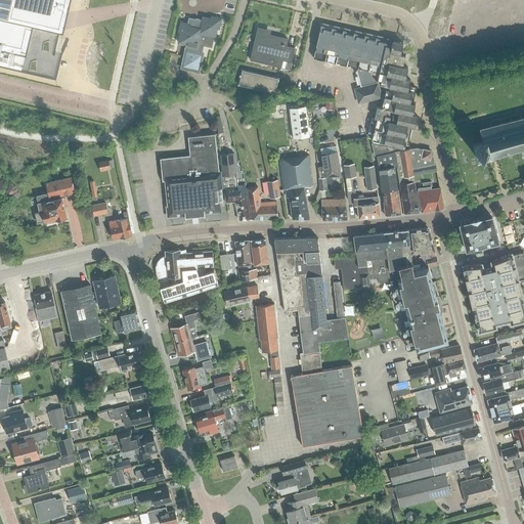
[(0,0),(0,67),(55,80),(60,55),(67,42),(56,40),(61,20),(66,0),(0,0)]
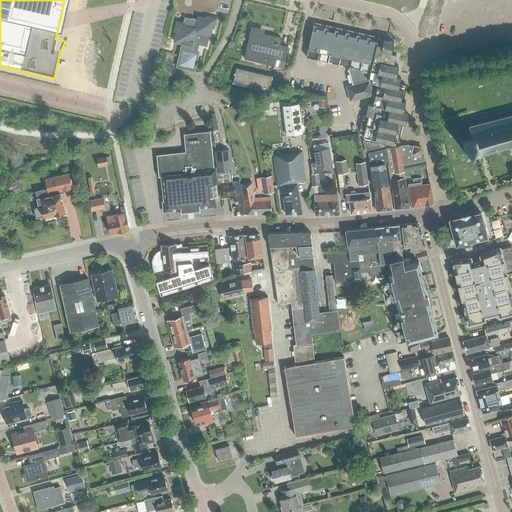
[(180,48),(181,49),(177,67),(194,71),(199,52),(197,52),(199,45),(207,47),(209,36),(210,36),(212,29),(214,29),(216,19),(206,16),(205,18),(197,17),(196,21),(184,18),(183,23),(176,22),(174,32),(176,32),(174,42),(181,43),(180,48)]
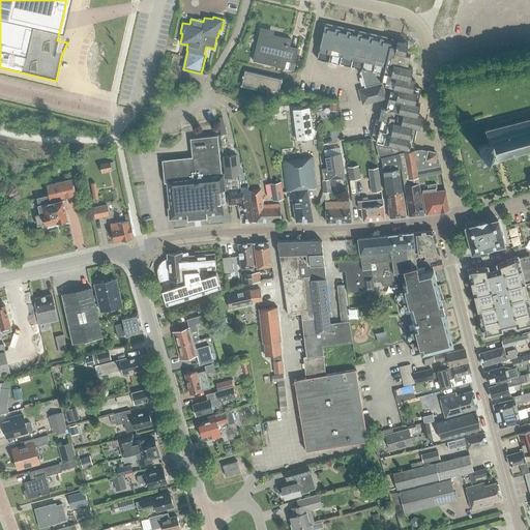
[(419,129),(421,117),(417,116),(419,106),(414,104),(417,93),(415,92),(416,88),(413,87),(415,81),(410,80),(412,68),(407,67),(410,56),(405,55),(407,45),(396,41),(395,45),(367,38),(333,30),(333,28),(330,27),(329,29),(324,28),(317,59),(359,69),(360,72),(362,88),(382,83),(383,83),(385,84),(384,86),(391,88),(387,105),(386,109),(381,108),(378,120),(381,120),(376,143),(407,149),(412,127),(419,129)]
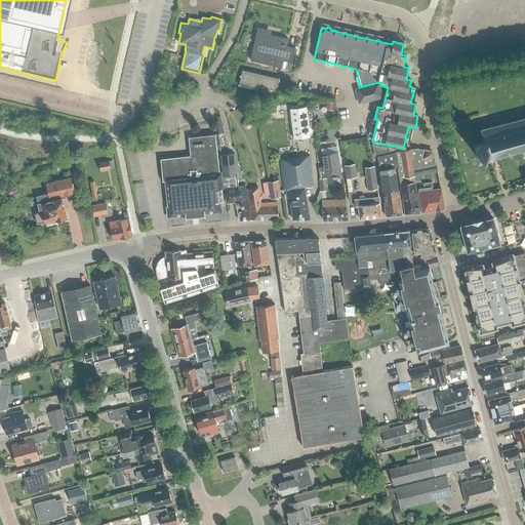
[(250,61),(281,68),(288,39),(267,34),(268,30),(257,28),(250,61)]
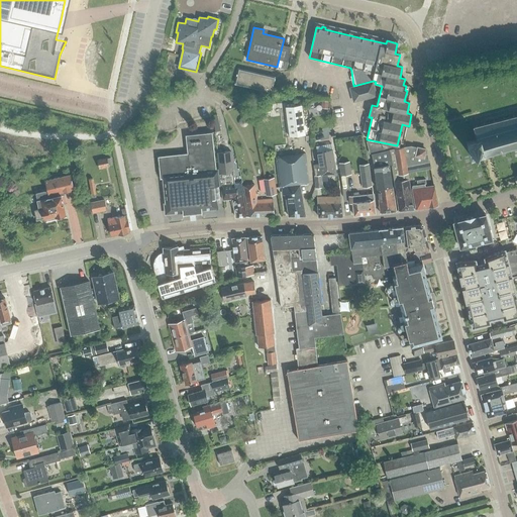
[(238,69),(235,84),(271,93),(275,78),(238,69)]
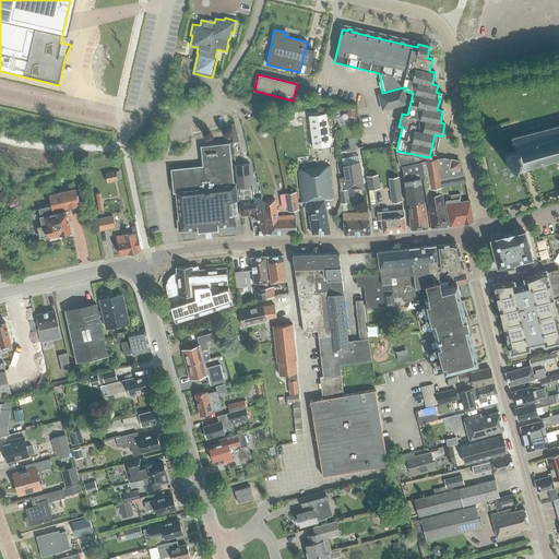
[(378,94),(382,111),(408,104),(404,87),(402,87),(382,93),(378,94)]
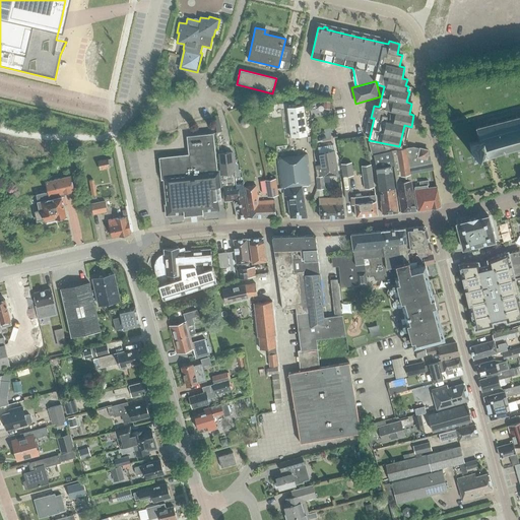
[(258,108),(260,115),(272,112),(270,105),(258,108)]
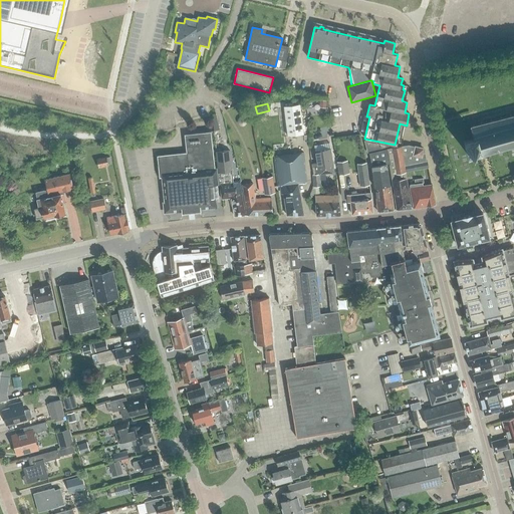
[(284,106),(287,137),(303,135),(299,104),(284,106)]
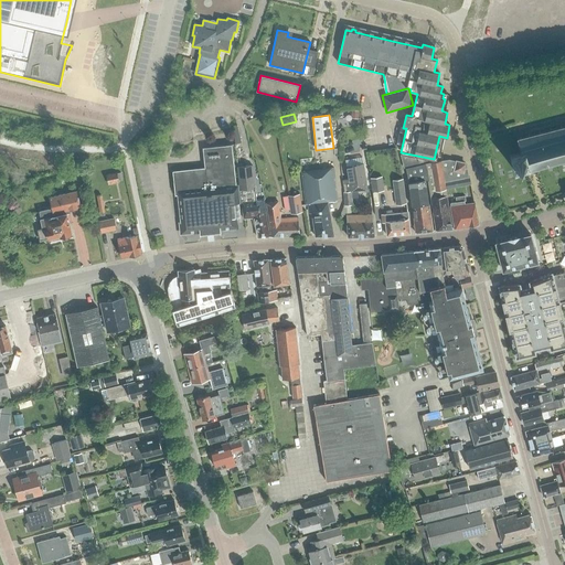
[(564,127),(562,129),(561,127),(560,127),(560,129),(551,131),(551,129),(548,130),(550,132),(541,135),(540,132),(537,132),(539,136),(530,138),(529,136),(528,136),(528,138),(519,141),(516,136),(515,136),(516,141),(520,152),(519,152),(509,156),(513,170),(526,167),(528,173),(530,172),(529,170),(536,168),(537,170),(539,170),(539,168),(547,166),(548,168),(550,167),(550,166),(558,162),(558,164),(561,164),(560,162),(564,160),(564,127)]
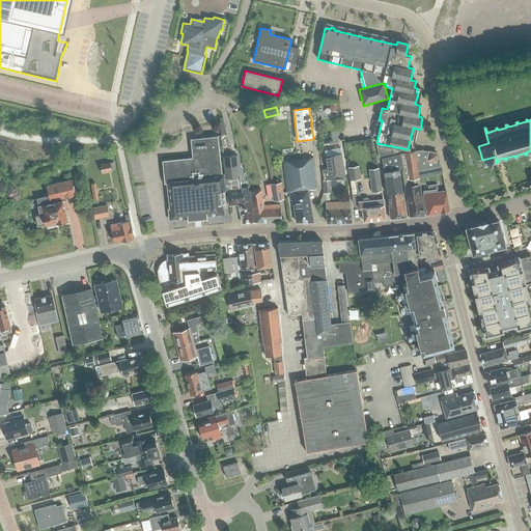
[(182,159),(162,161),(164,183),(164,184),(168,183),(172,216),(172,220),(187,219),(188,221),(194,220),(200,220),(207,219),(206,217),(222,215),(221,211),(219,191),(223,191),(218,136),(191,139),(193,158),(182,159)]
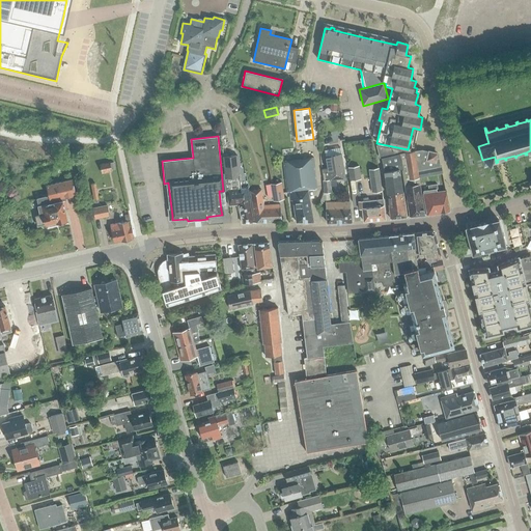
[(414,151),(416,164),(418,171),(441,167),(439,160),(436,159),(438,154),(428,151),(428,152),(419,150),(416,150),(414,151)]
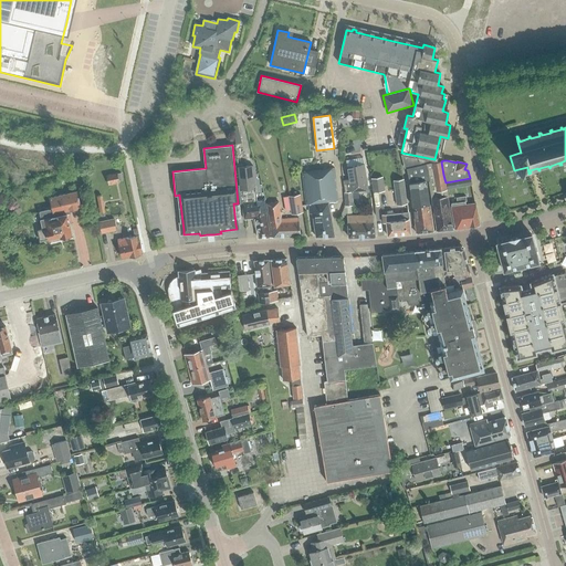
[(443,175),(441,161),(431,163),(426,165),(428,180),(431,198),(437,231),(452,229),(448,196),(446,182),(443,175)]
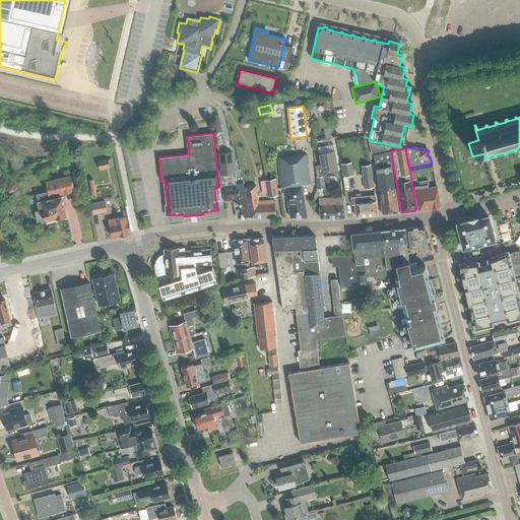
[(322,177),(323,177),(338,175),(334,150),(319,153),(321,165),(315,166),(317,177),(322,177)]
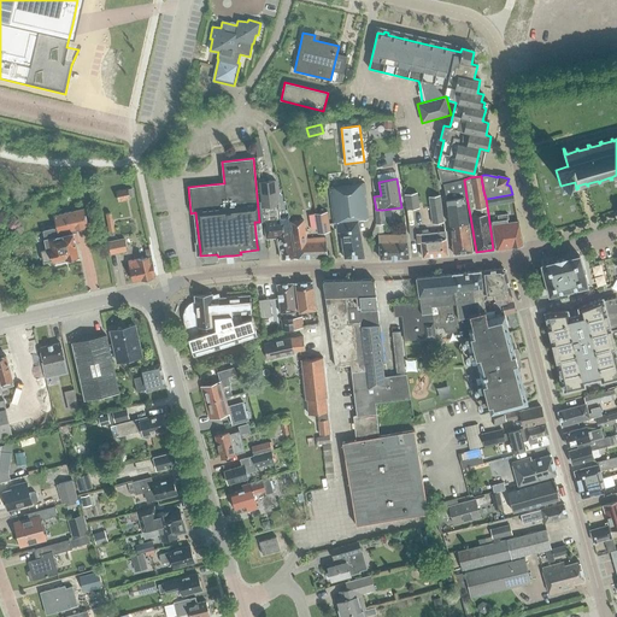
[(466,197),(464,180),(444,183),(446,200),(466,197)]
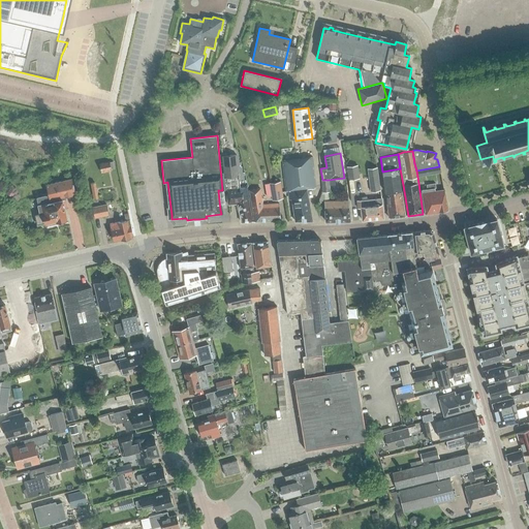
[(236,155),(221,156),(224,174),(228,206),(238,205),(241,222),(252,222),(246,187),(240,188),(236,155)]
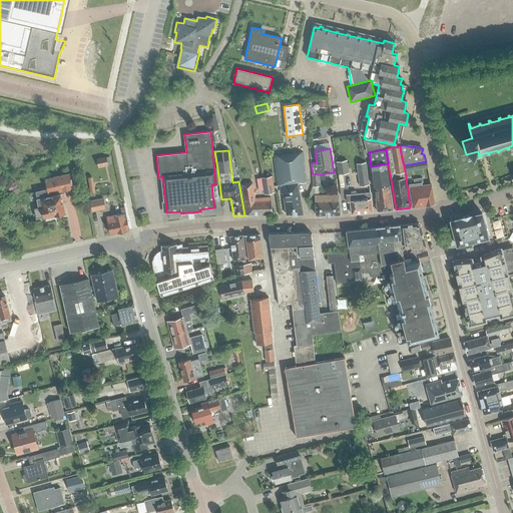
[(283,193),(286,215),(303,214),(298,183),(306,182),(303,152),(274,156),(276,179),(278,178),(279,185),(280,185),(281,193),(283,193)]
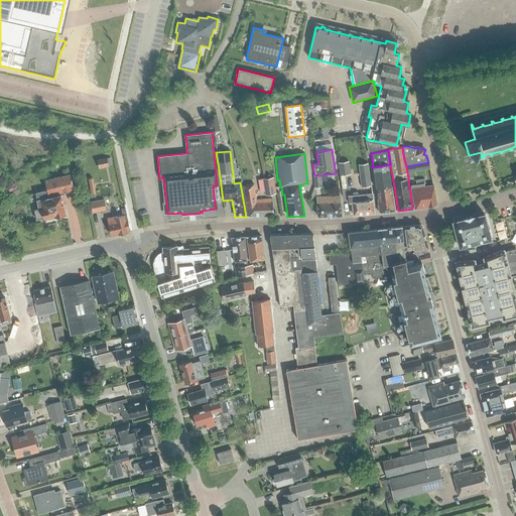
[(97,159),(99,168),(109,166),(107,157),(97,159)]
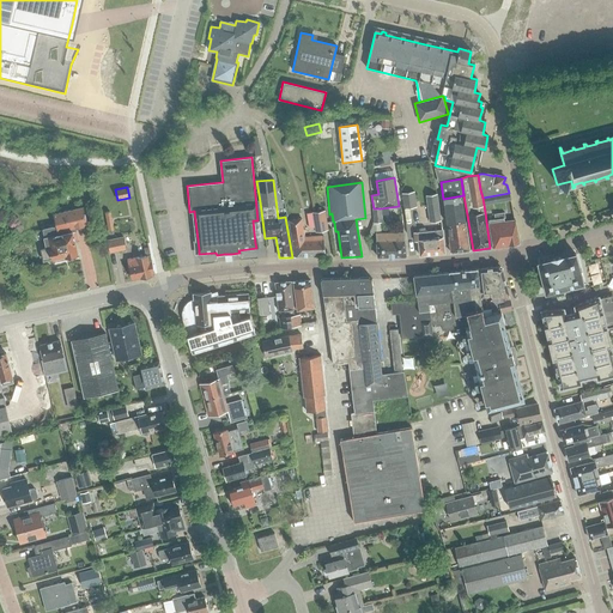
[(402,194),(405,208),(416,207),(414,192),(402,194)]
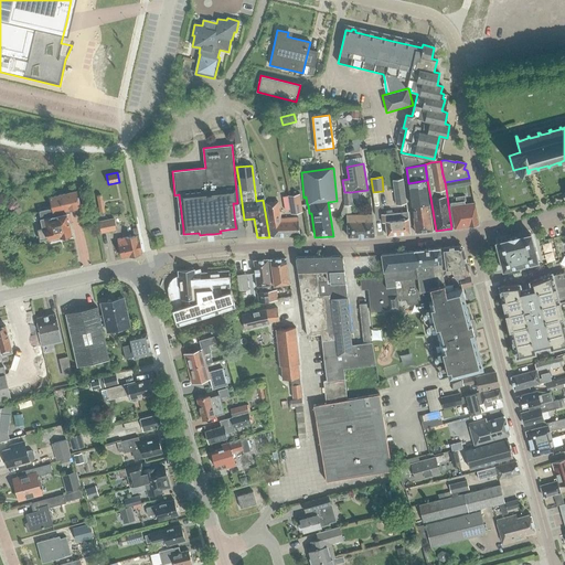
[(469,178),(445,182),(446,189),(471,184),(469,178)]
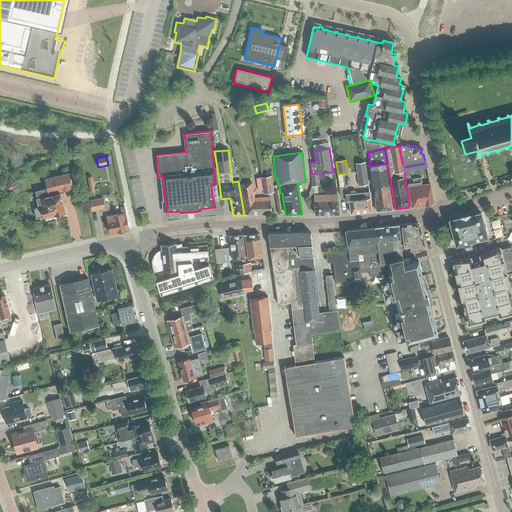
[(355,163),(358,186),(368,185),(365,162),(355,163)]
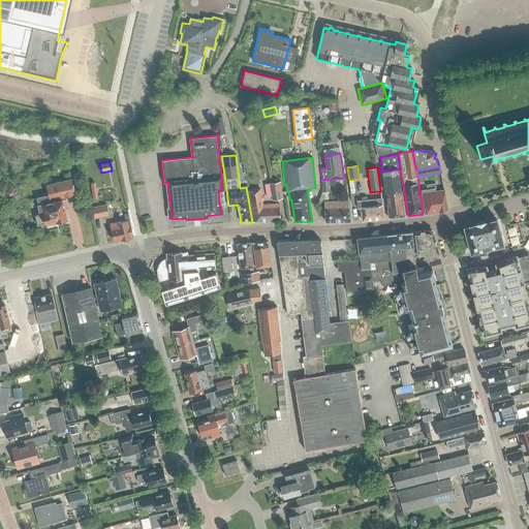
[(401,191),(398,168),(382,172),(385,187),(389,218),(405,217),(401,191)]
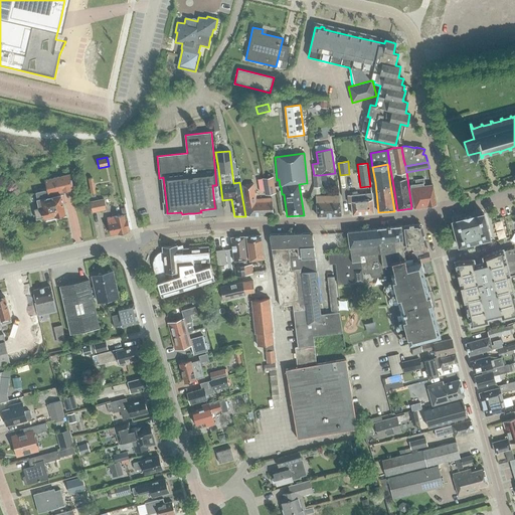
[(56,217),(63,216),(63,213),(65,213),(62,202),(61,202),(60,198),(64,197),(63,191),(72,189),(69,174),(45,180),(47,190),(36,193),(37,200),(39,208),(36,209),(39,218),(44,217),(44,218),(54,215),(56,215),(56,217)]
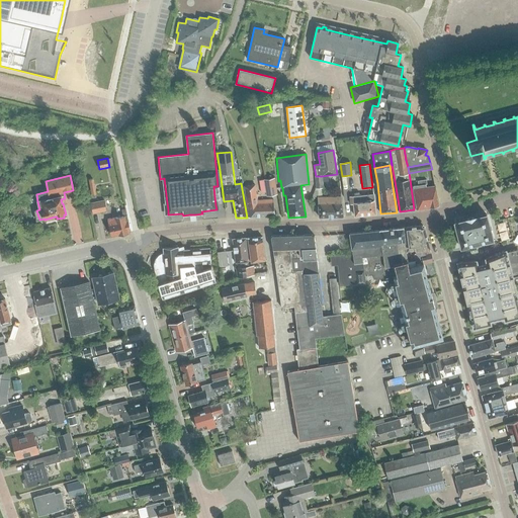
[(315,176),(316,189),(323,188),(322,176),(321,176),(316,176),(315,176)]
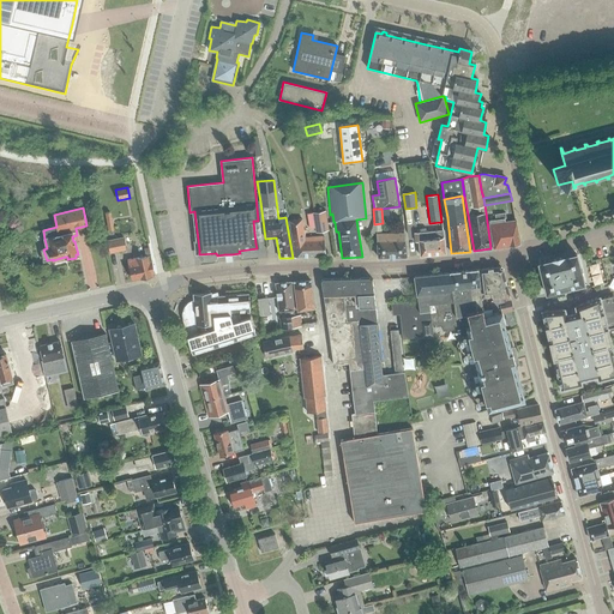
[(312,214),(315,233),(329,230),(325,211),(312,214)]
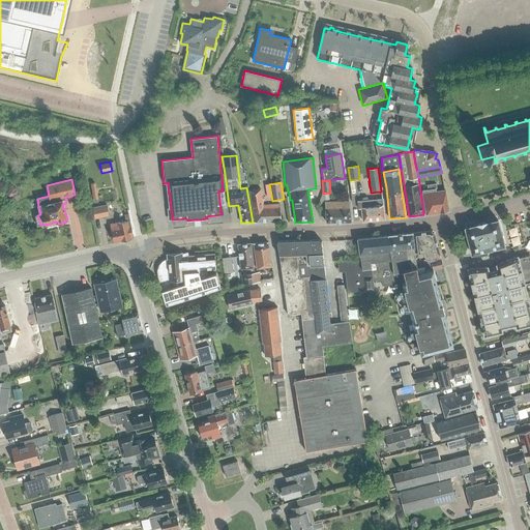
[(428,190),(422,190),(427,214),(449,211),(445,190),(444,190),(436,193),(436,189),(437,189),(436,184),(428,185),(428,190)]
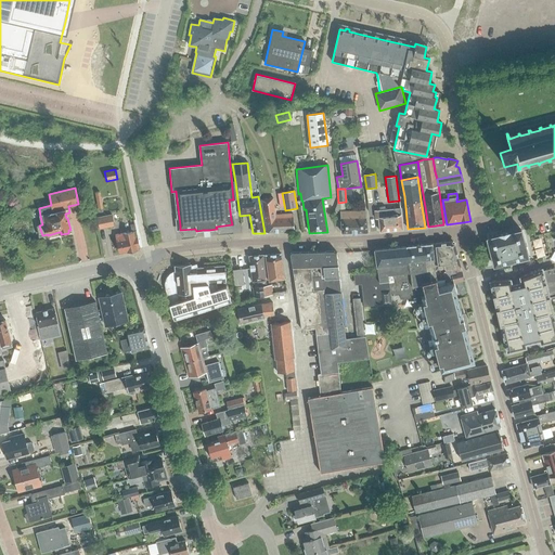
[(261,199),(267,233),(295,232),(293,214),(275,216),(273,198),(261,199)]
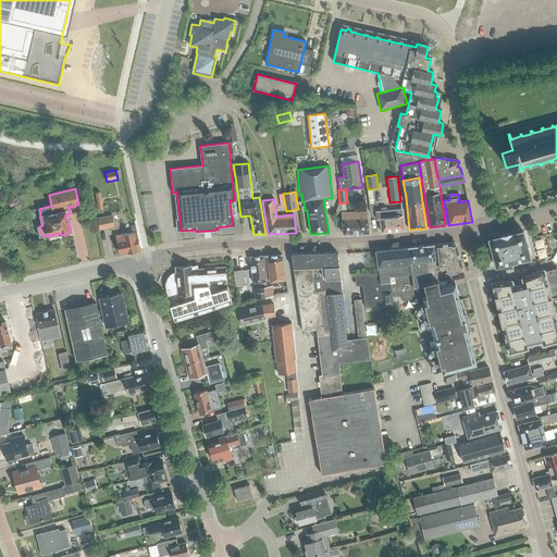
[(375,211),(376,220),(380,220),(382,233),(404,231),(401,209),(386,210),(386,207),(381,208),(381,211),(375,211)]
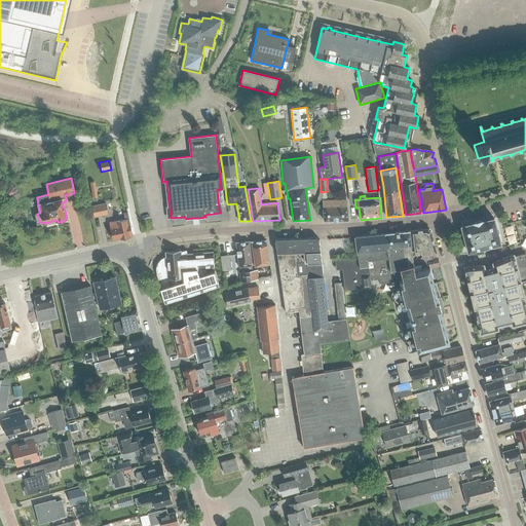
[(346,207),(346,199),(322,200),(323,207),(324,221),(348,220),(347,207),(346,207)]
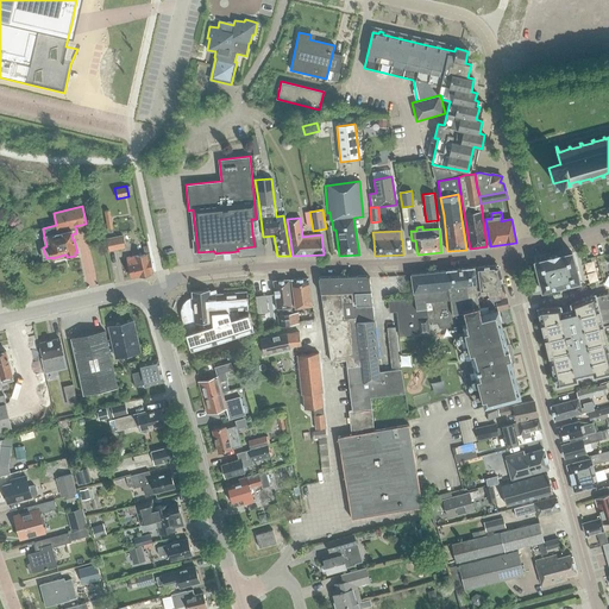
[(125,249),(123,236),(106,239),(108,251),(125,249)]
